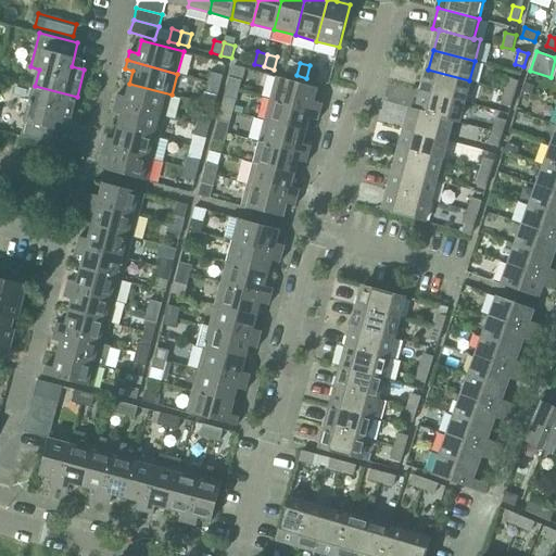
[(310,65),(306,78),(317,80),(319,68),(310,65)]
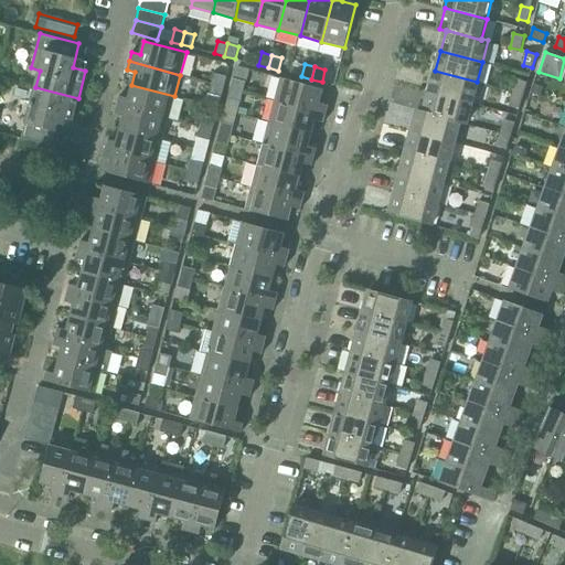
[(435,71),(429,92),(471,103),(477,82),(435,71)]
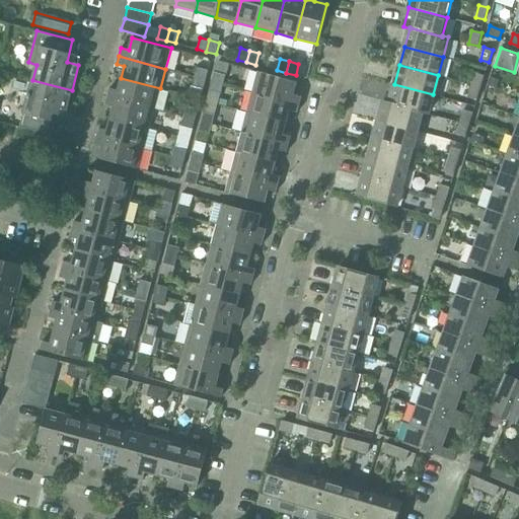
[(198,67),(195,76),(206,79),(209,70),(198,67)]
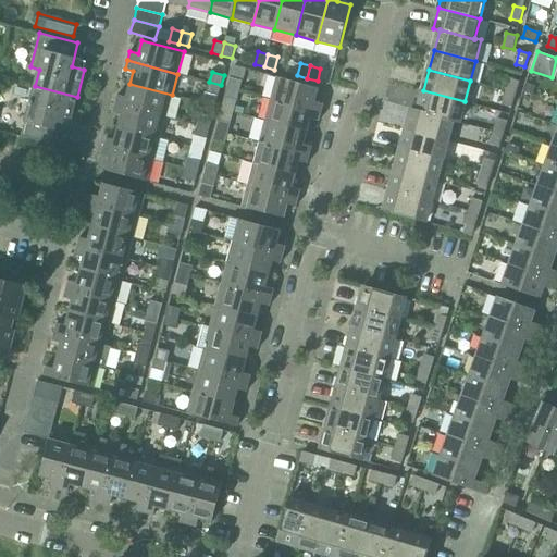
[(231,76),(227,87),(239,90),(243,79),(231,76)]
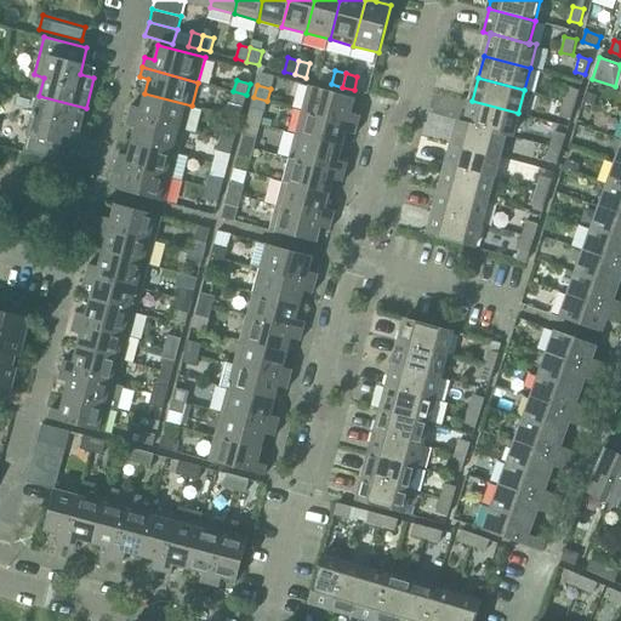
[(309,85),(302,109),(359,125),(362,115),(352,113),(355,98),(309,85)]
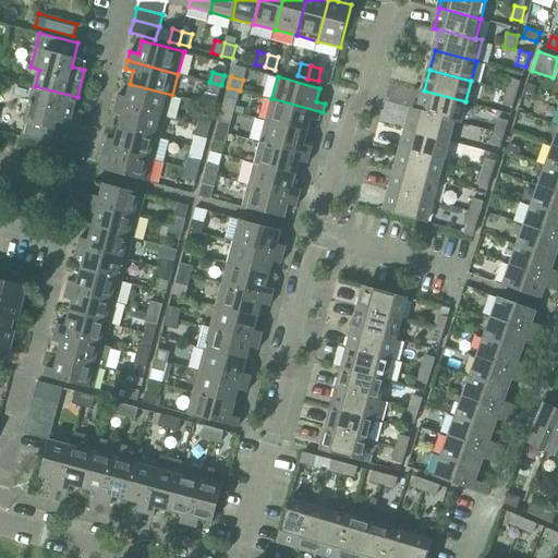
[(512,79),(508,92),(518,94),(521,81),(512,79)]
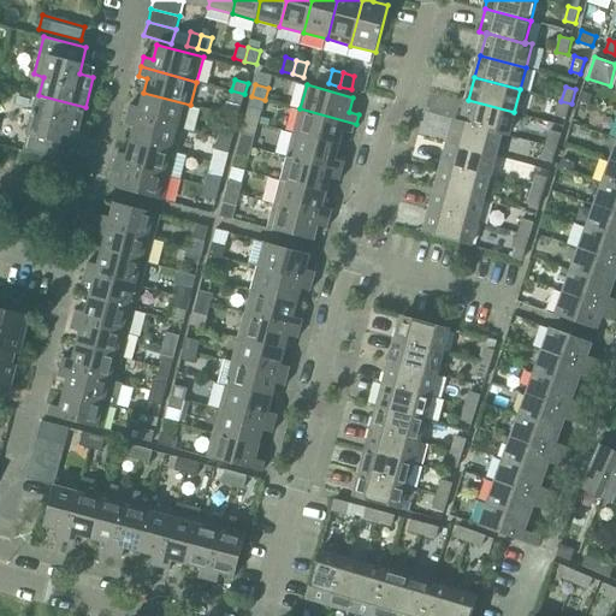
[(244,94),(231,90),(229,101),(242,106),(244,94)]
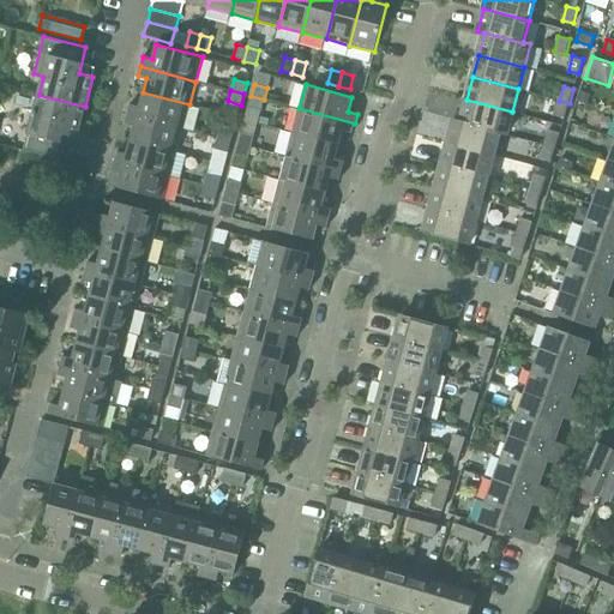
[(587,103),(590,94),(581,91),(577,100),(587,103)]
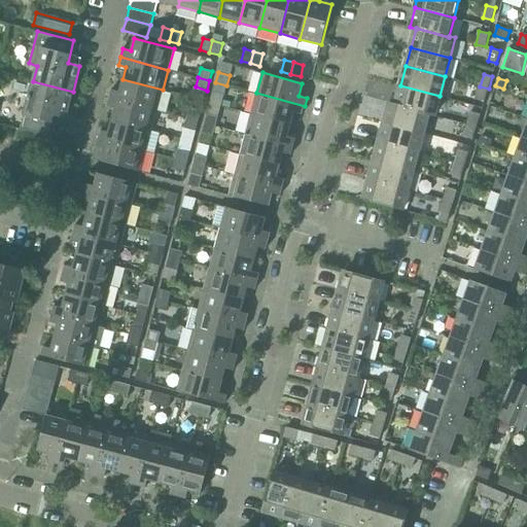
[(111,90),(109,98),(157,110),(163,90),(123,79),(119,92),(111,90)]
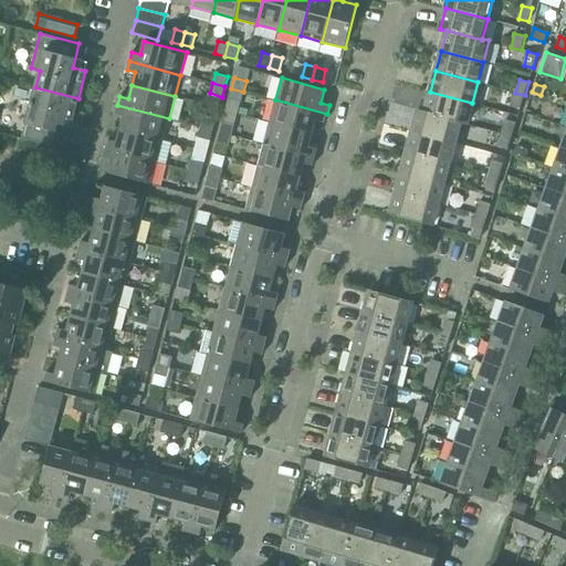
[(79,98),(35,87),(22,138),(52,146),(58,123),(71,126),(79,98)]
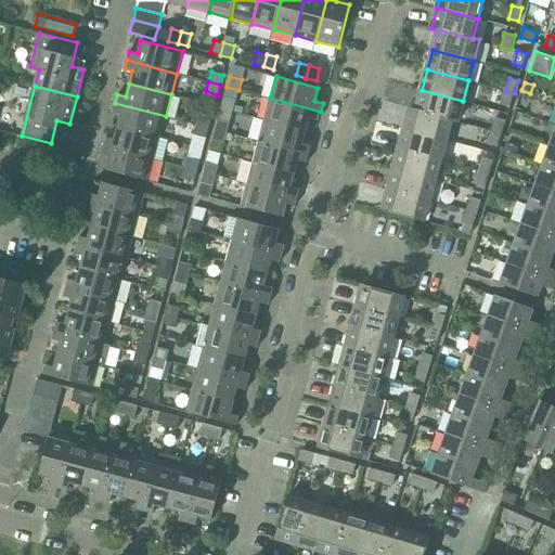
[(239,90),(227,87),(224,97),(236,100),(239,90)]
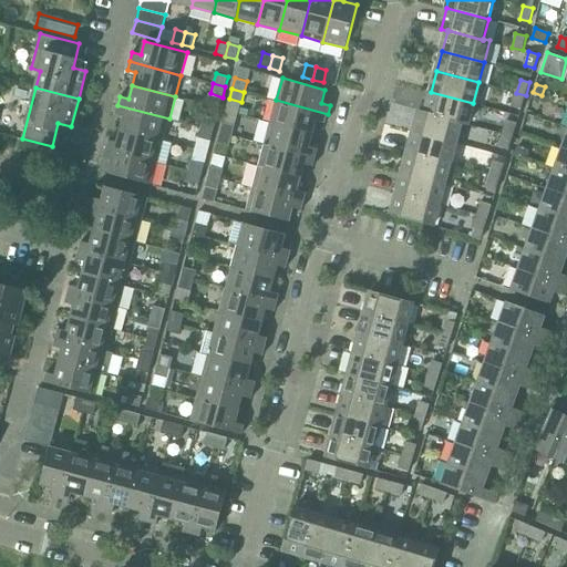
[(431,92),(425,112),(461,122),(461,123),(467,124),(473,103),(431,92)]
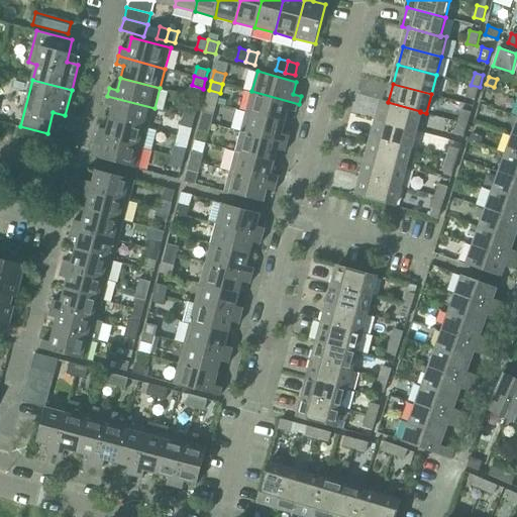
[(480,87),(471,85),(467,96),(476,99),(480,87)]
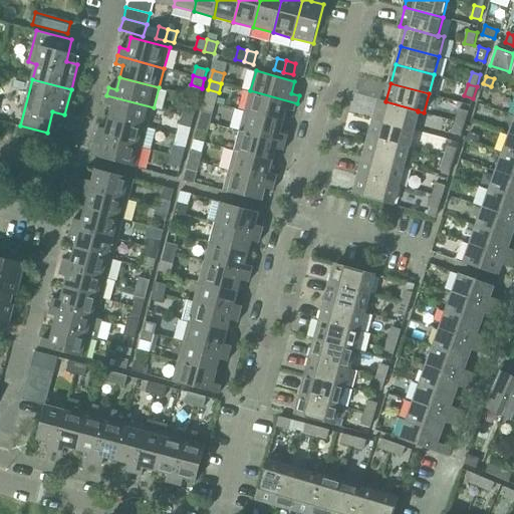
[(250,90),(245,110),(284,120),(287,109),(295,111),(297,103),(250,90)]
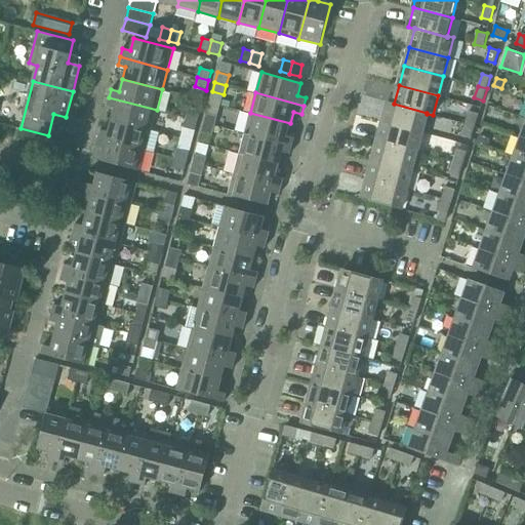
[(115,107),(112,119),(152,130),(157,110),(109,97),(107,105),(115,107)]
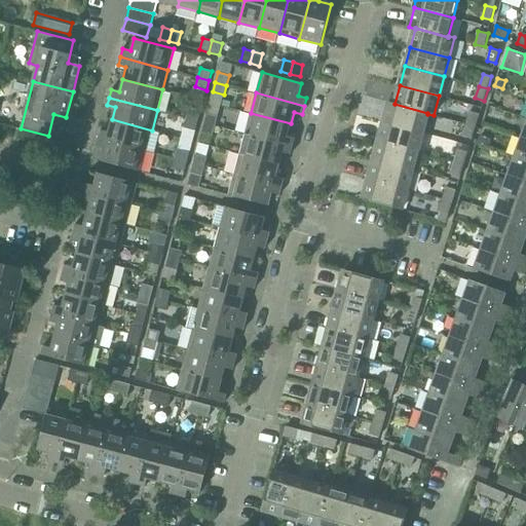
[(388,102),(383,121),(422,133),(427,114),(427,113),(395,104),(388,102)]
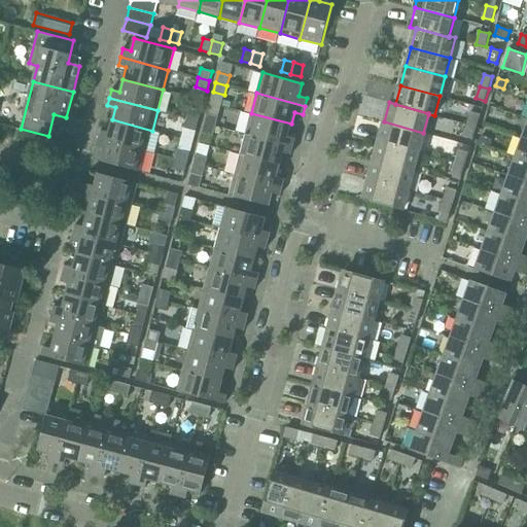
[(189,108),(187,118),(199,121),(201,111),(189,108)]
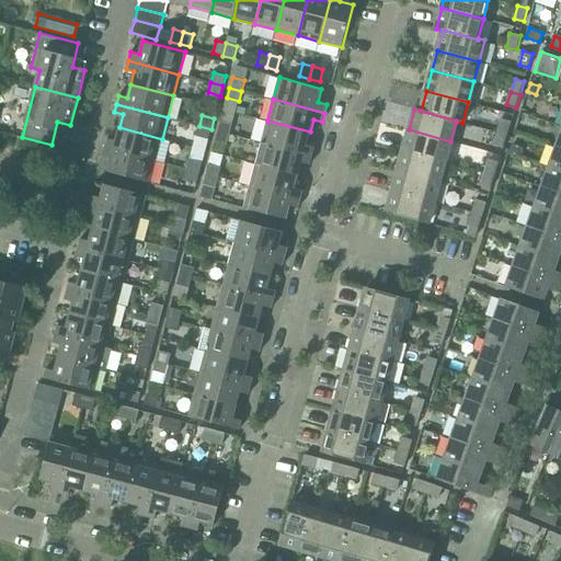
[(502,118),(499,132),(507,135),(512,122),(502,118)]
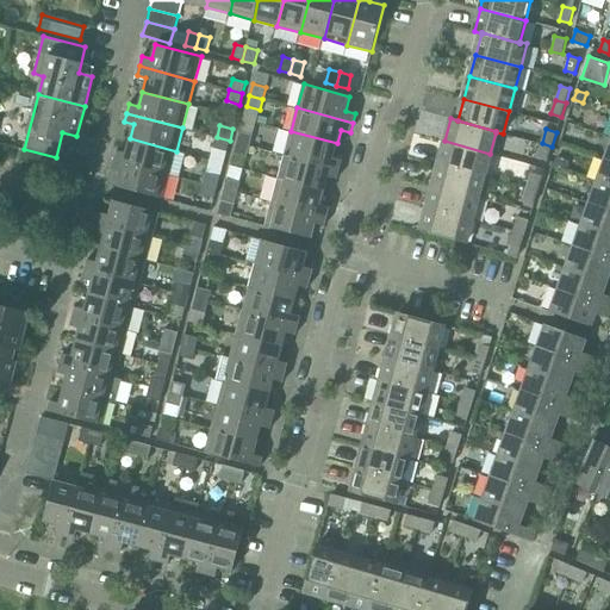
[(240,131),(237,142),(250,145),(253,135),(240,131)]
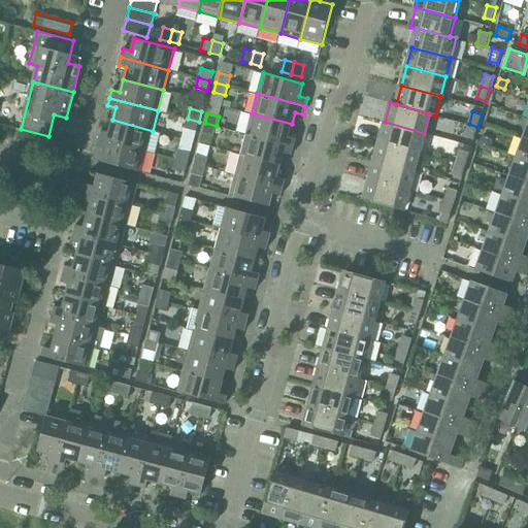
[(252,113),(246,134),(294,146),(296,138),(288,136),(292,124),(252,113)]
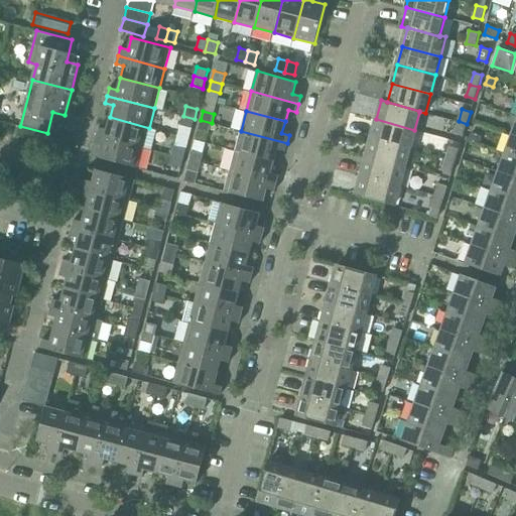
[(195,119),(183,116),(180,125),(191,128),(195,119)]
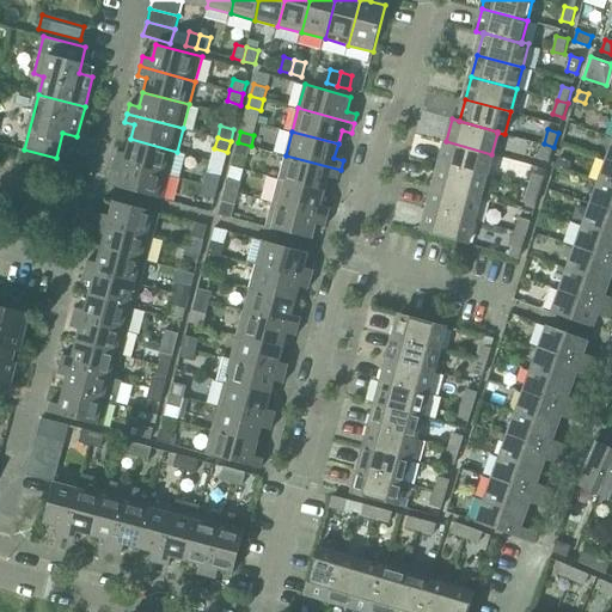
[(177,152),(130,139),(127,153),(117,151),(117,152),(115,160),(170,175),(179,178),(187,154),(177,152)]
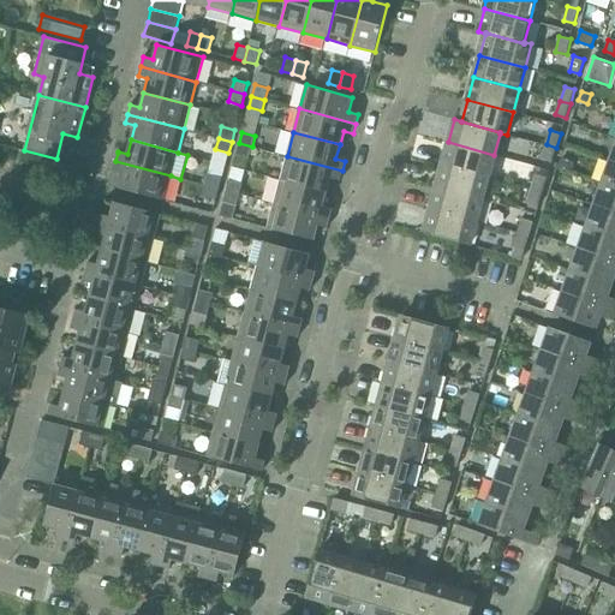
[(448,142),(442,165),(488,177),(494,155),(448,142)]
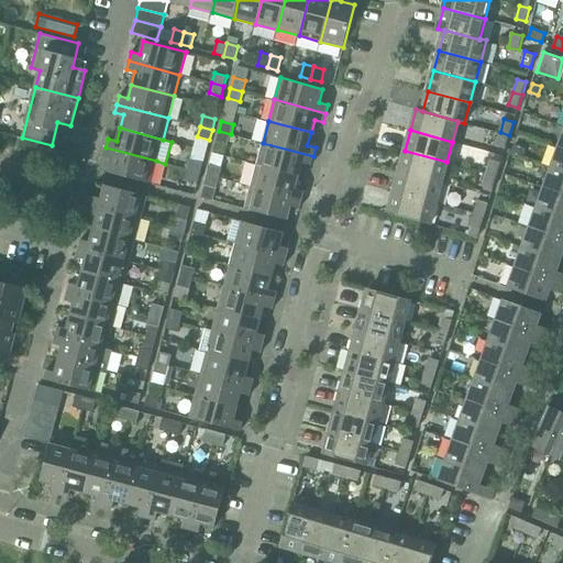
[(231,134),(219,131),(216,141),(228,144),(231,134)]
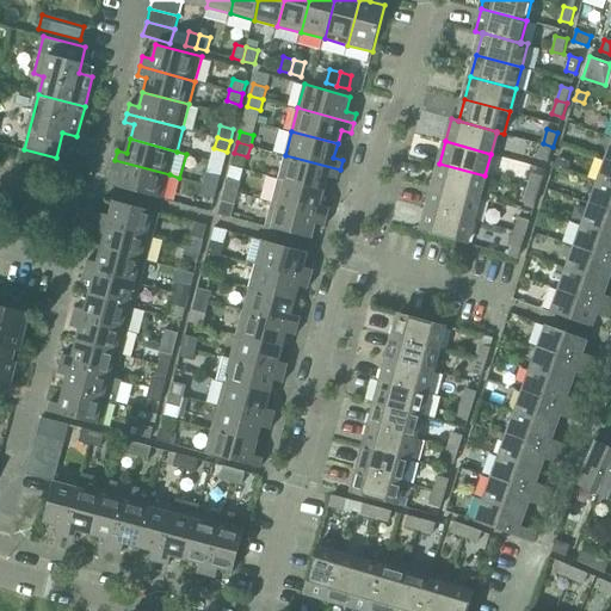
[(553,147),(543,143),(538,158),(549,160),(553,147)]
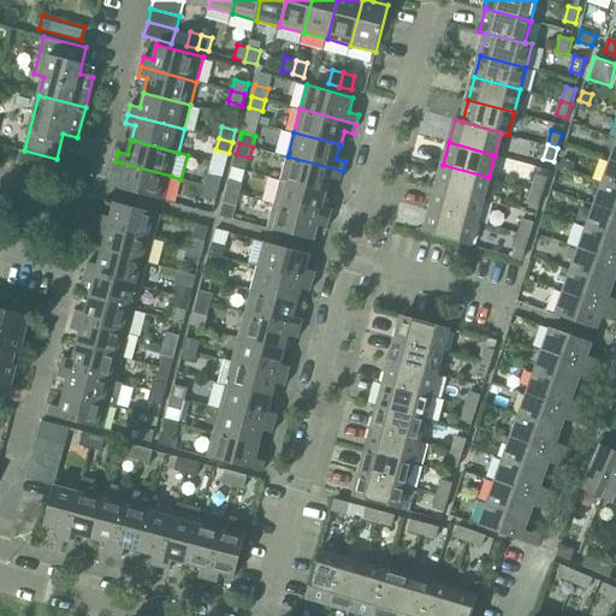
[(288,157),(280,181),(327,193),(331,178),(341,181),(343,171),(288,157)]
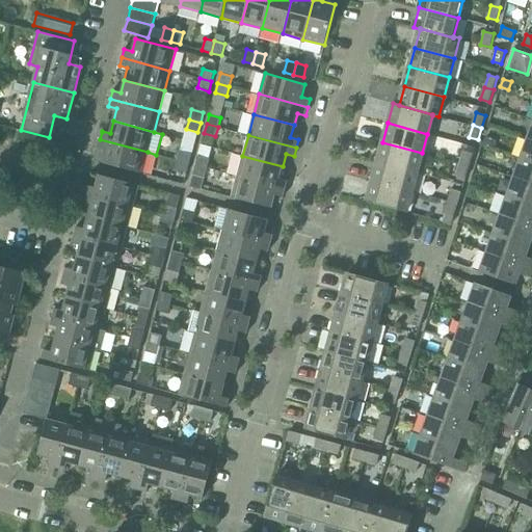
[(148,152),(100,139),(98,148),(106,150),(102,162),(142,174),(148,152)]
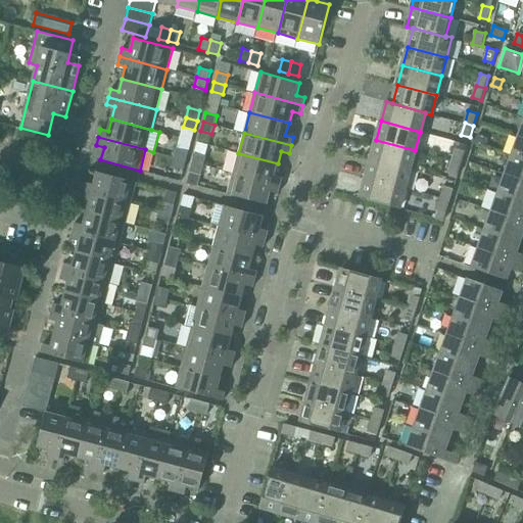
[(522,138),(520,137),(513,155),(522,158),(522,138)]
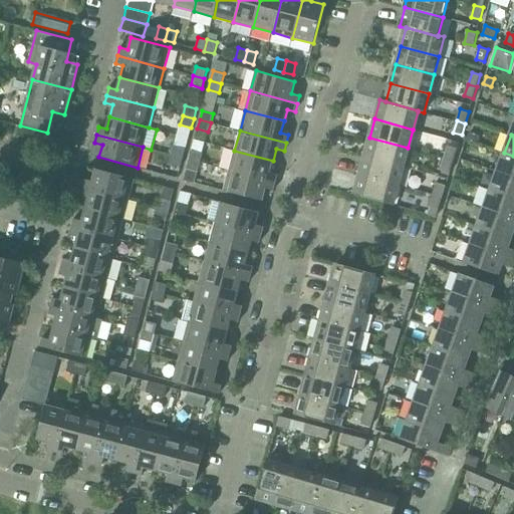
[(369,138),(364,157),(403,167),(408,148),(369,138)]
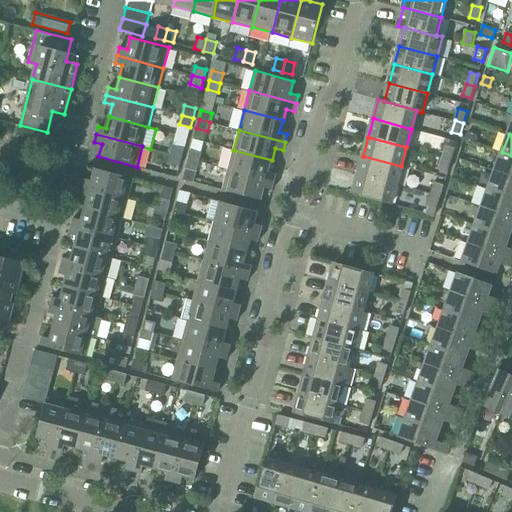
[(173,145),(171,154),(182,157),(185,148),(173,145)]
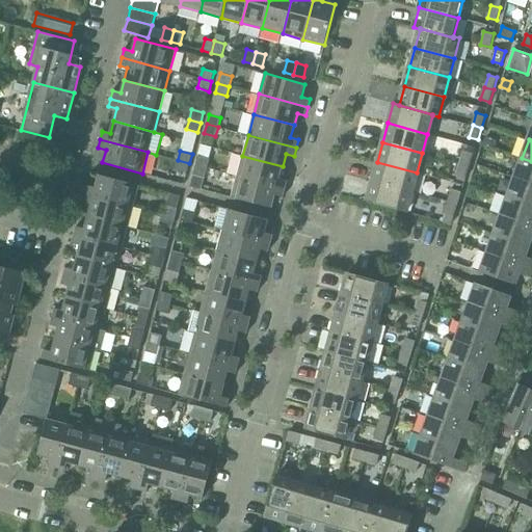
[(464,151),(460,163),(470,166),(474,154),(464,151)]
